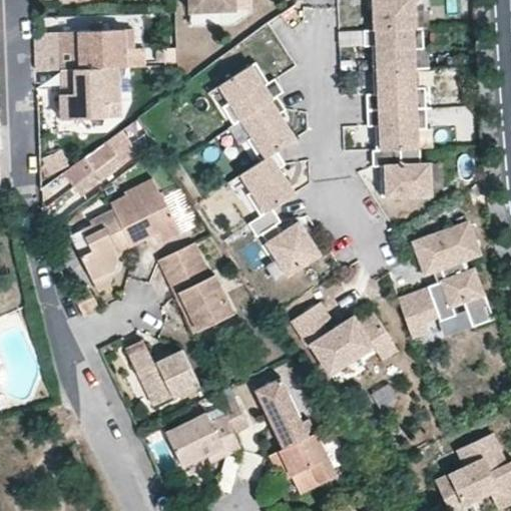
[(192,0),(194,18),(240,16),(239,0),(192,0)]
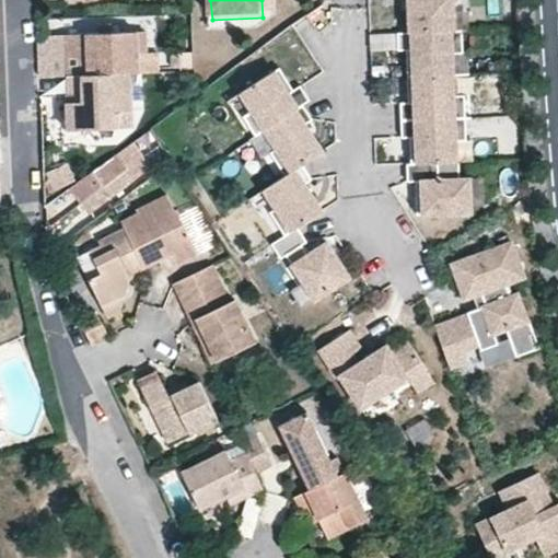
[(275,0),(262,0),(263,18),(212,20),(212,37),(258,34),(276,15),(275,0)]
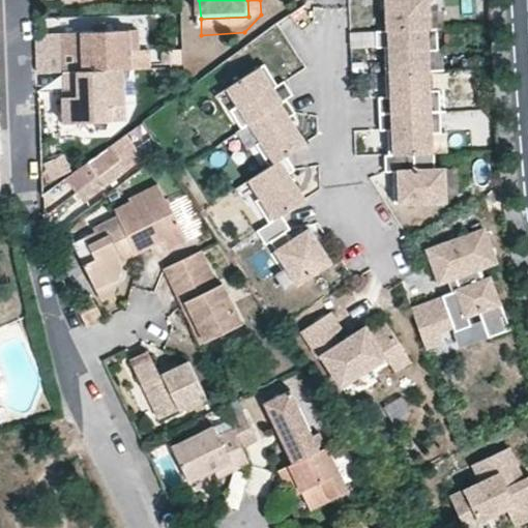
[(385,0),(386,32),(429,31),(428,0),(385,0)]
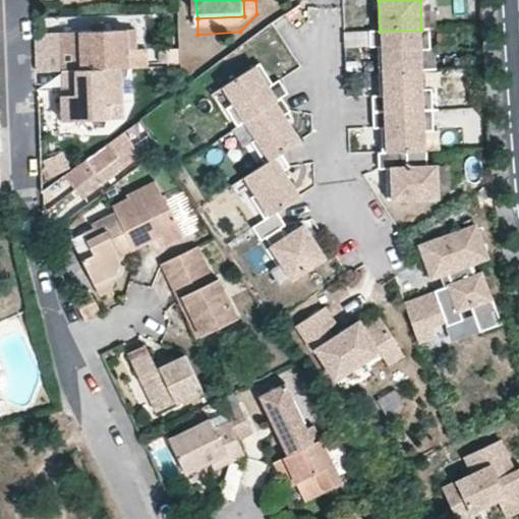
[(307,24),(307,8),(299,6),(284,16),(294,33),(307,24)]
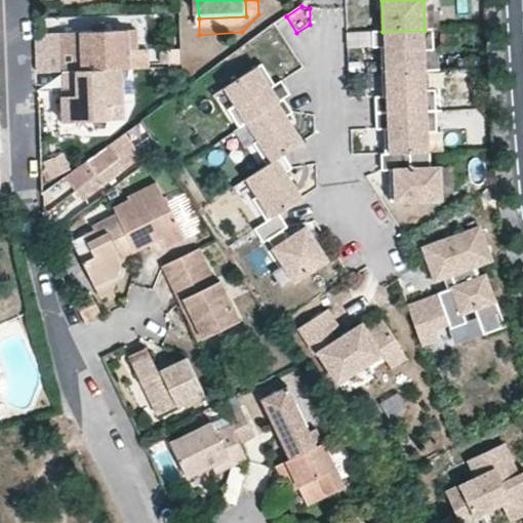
[(432,30),(425,31),(383,32),(371,32),(372,48),(379,48),(385,48),(386,56),(380,57),(380,73),(424,72),(424,52),(433,51),(432,30)]
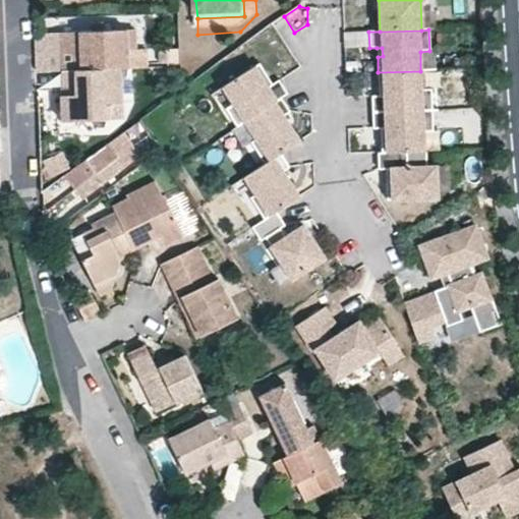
[(50,54),(51,74),(61,73),(120,70),(132,69),(130,33),(62,37),(62,45),(63,53),(50,54)]
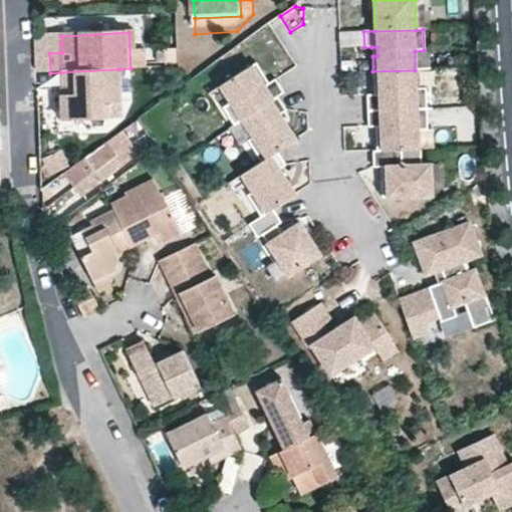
[(256,62),(221,85),(231,101),(223,106),(234,124),(242,118),(278,96),(284,92),(276,79),(269,83),(265,85),(261,78),(265,76),(256,62)]
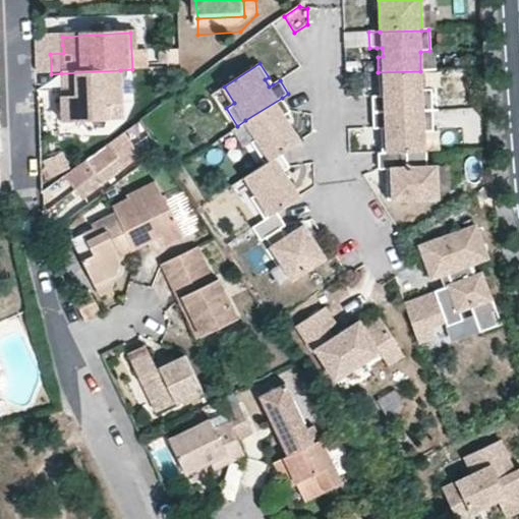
[(62,82),(62,93),(64,93),(65,98),(60,98),(62,125),(78,124),(108,123),(107,108),(122,107),(120,70),(61,73),(62,82)]
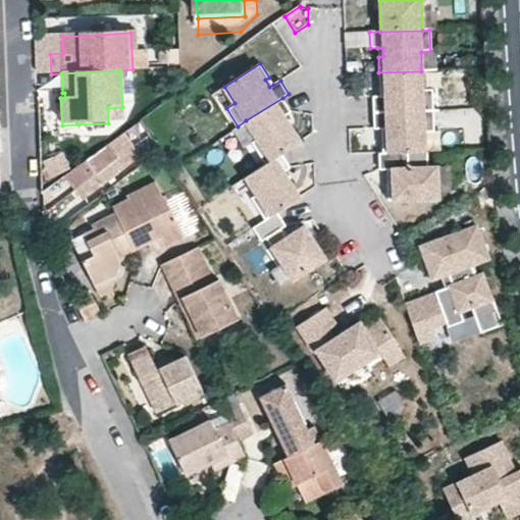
[(422,91),(421,71),(378,72),(379,89),(384,89),(384,97),(379,97),(371,97),(372,113),(432,111),(431,91),(422,91)]
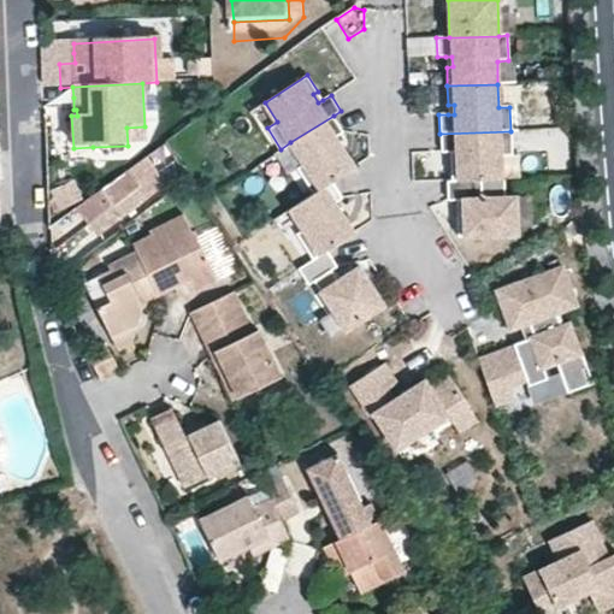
[(323,100),(318,92),(313,94),(318,102),(323,100)]
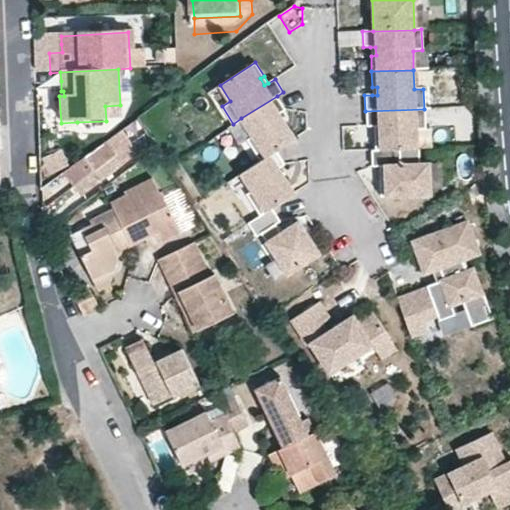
[(277,96),(241,118),(253,136),(247,139),(260,160),(276,150),(295,138),(291,132),(287,134),(284,129),(288,127),(279,113),(286,109),(277,96)]
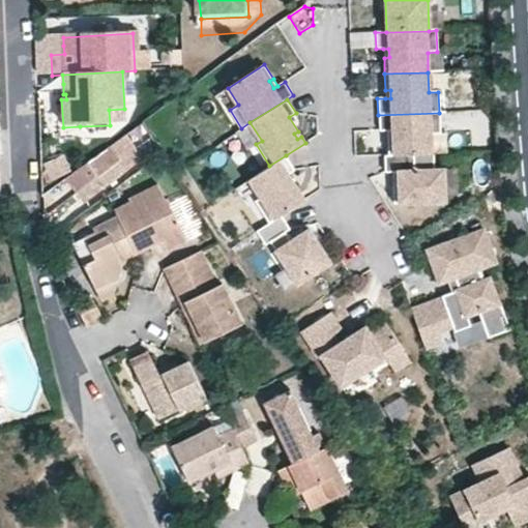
[(439,134),(439,113),(378,115),(378,132),(386,130),(391,130),(391,140),(386,140),(387,156),(431,154),(430,134),(439,134)]
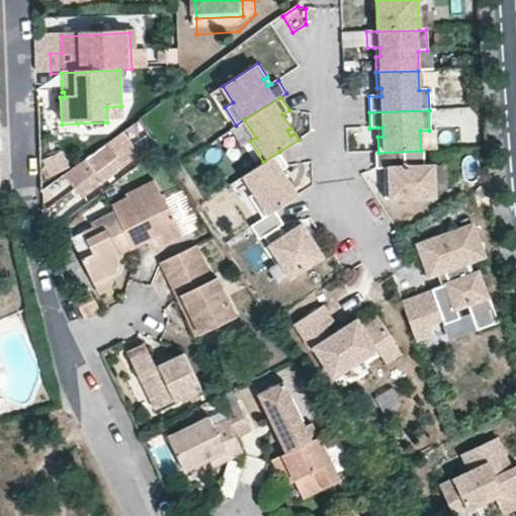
[(118,158),(108,145),(73,172),(69,176),(78,188),(118,158)]
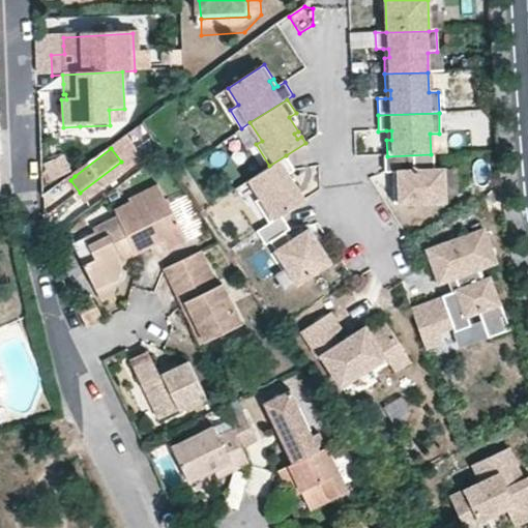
[(387,156),(383,156),(384,173),(391,172),(392,188),(398,187),(398,204),(444,202),(443,169),(433,170),(433,154),(431,154),(387,156)]
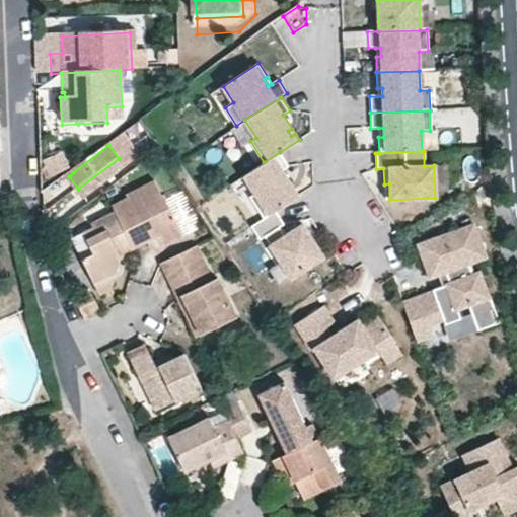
[(288,165),(280,152),(264,162),(242,175),(253,193),(248,197),(262,218),(274,210),(297,196),(292,188),(287,191),(285,187),(289,183),(281,170),(288,165)]
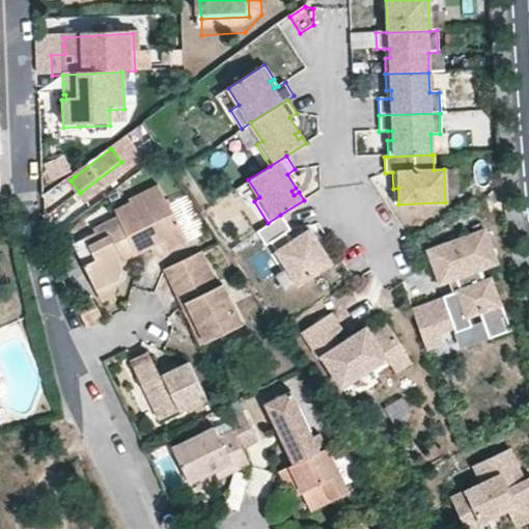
[(63,157),(40,163),(45,181),(67,175),(63,157)]
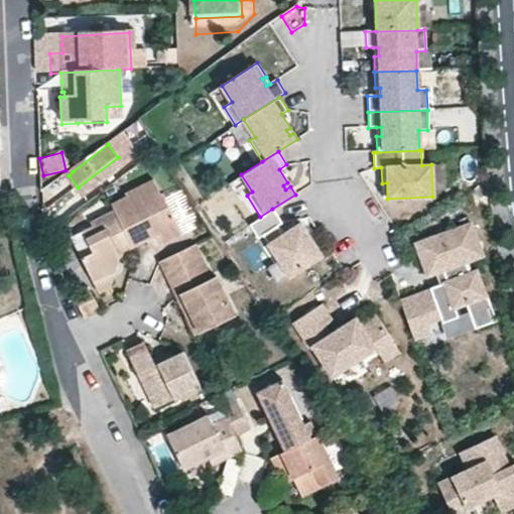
[(111,204),(113,208),(130,244),(131,247),(144,240),(156,234),(161,243),(181,233),(161,193),(159,193),(153,180),(124,194),(126,197),(111,204)]
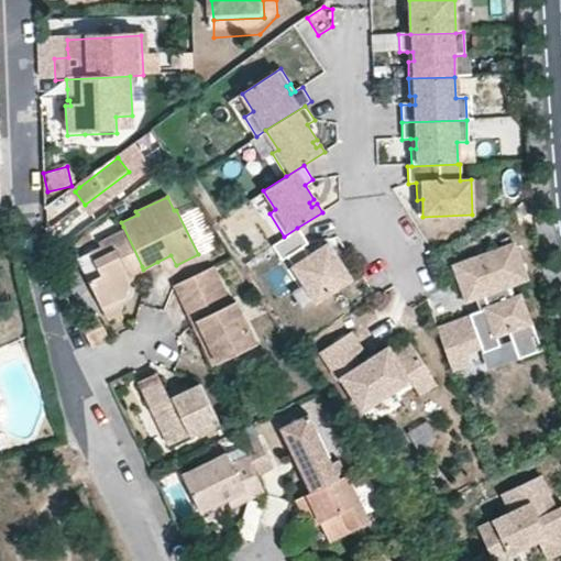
[(142,266),(123,227),(98,240),(101,244),(88,250),(99,272),(88,277),(101,304),(121,295),(128,273),(142,266)]
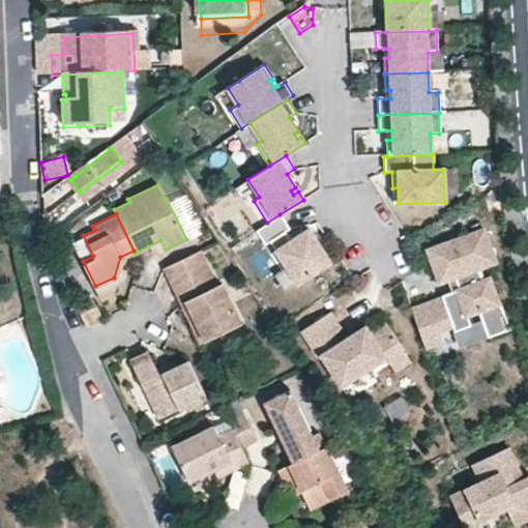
[(289,228),(280,214),(267,223),(255,230),(263,243),(268,240),(273,248),(295,283),(328,262),(308,229),(289,240),(284,231),(289,228)]
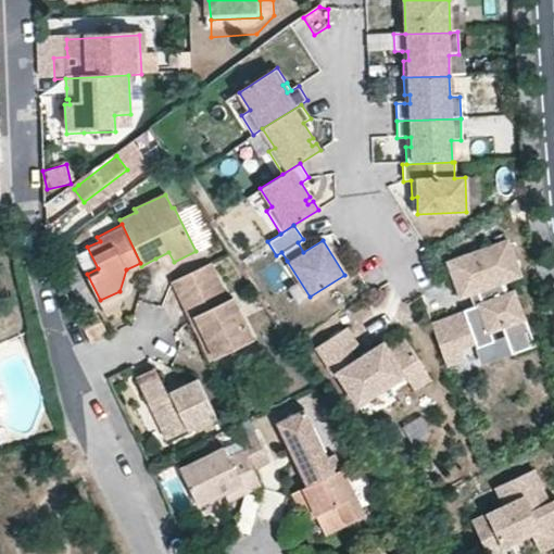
[(464,314),(475,343),(477,349),(493,342),(490,332),(502,328),(506,338),(512,355),(534,348),(525,319),(523,319),(513,294),(506,297),(502,284),(520,277),(507,242),(449,264),(461,298),(469,294),(477,291),(482,305),(475,309),(464,312),(464,314)]
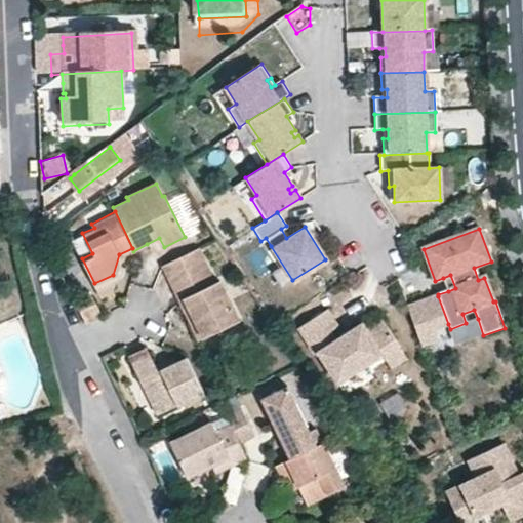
[(92,253),(82,233),(73,238),(82,258),(92,253)]
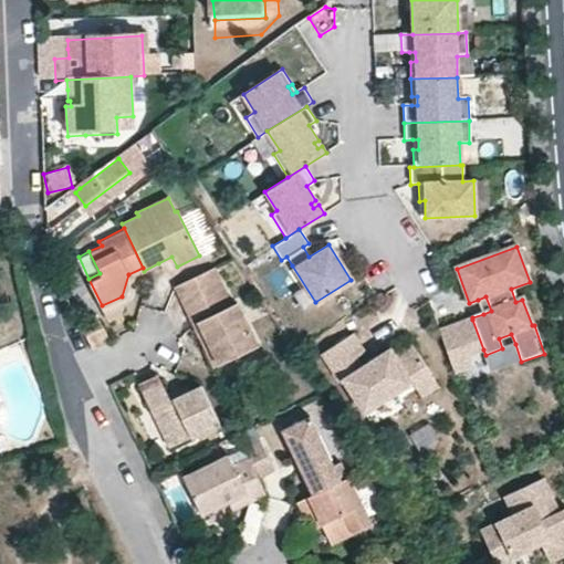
[(171,257),(158,263),(160,269),(164,274),(177,267),(171,257)]
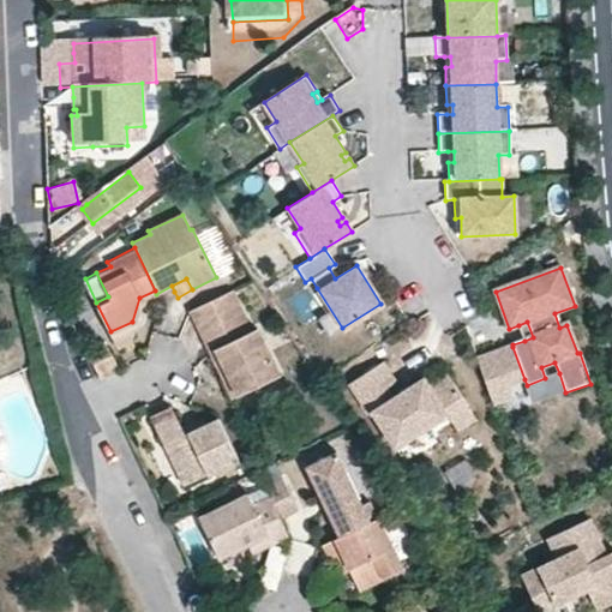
[(214,348),(232,383),(273,363),(274,363),(255,327),(250,329),(228,288),(186,309),(198,333),(208,351),(214,348)]
